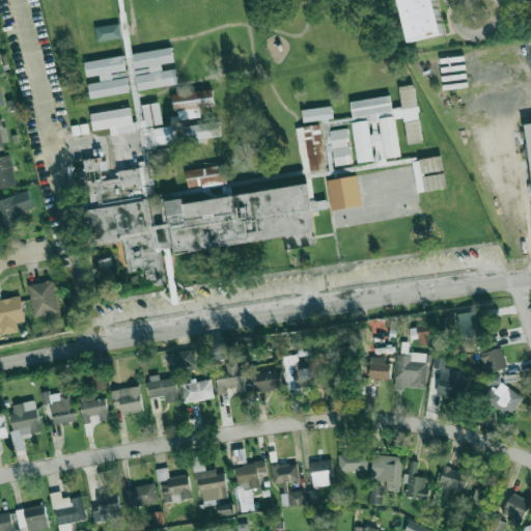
[(400,0),(410,40),(444,33),(436,0),(400,0)]
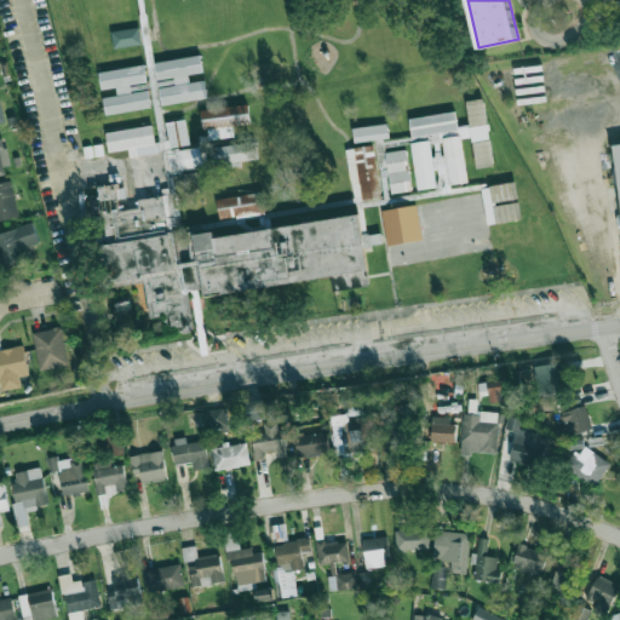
[(112,29),(112,47),(141,45),(139,28),(112,29)]
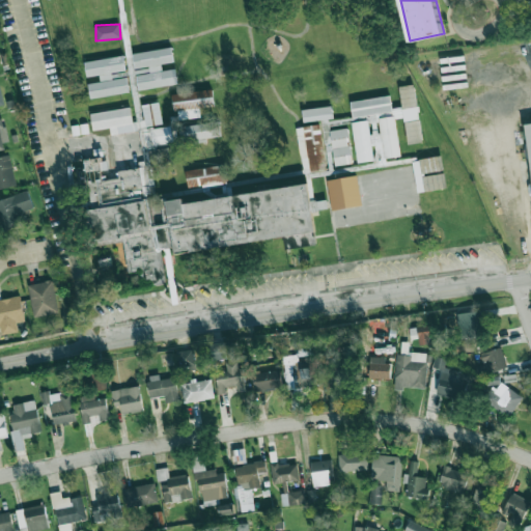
[(132,53),(135,72),(138,89),(177,84),(174,65),(173,65),(171,47),(132,53)]
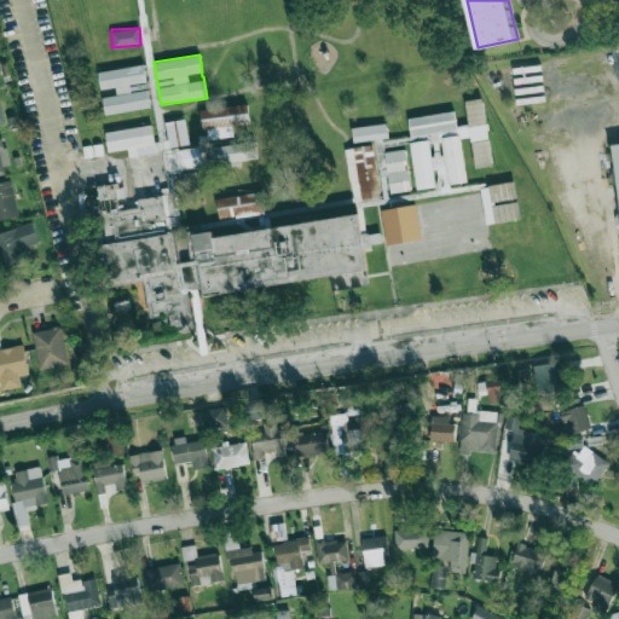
[(98,71),(100,90),(115,87),(116,94),(102,97),(104,114),(150,108),(148,90),(131,92),(129,84),(145,82),(143,65),(98,71)]
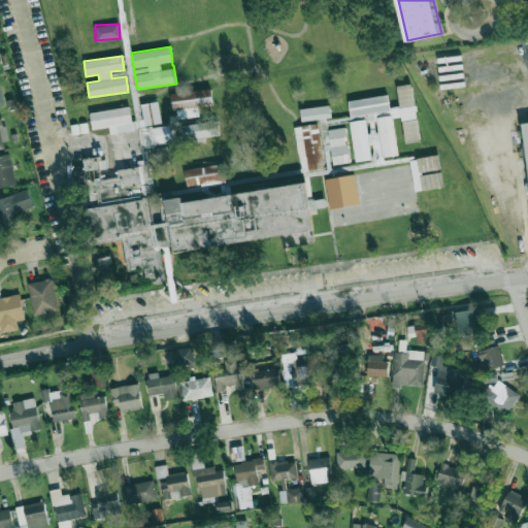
[(394,120),(416,118),(413,84),(397,86),(399,106),(389,108),(388,95),(349,100),(351,120),(350,120),(355,162),(371,160),(370,149),(380,146),(382,158),(398,156),(394,120)]
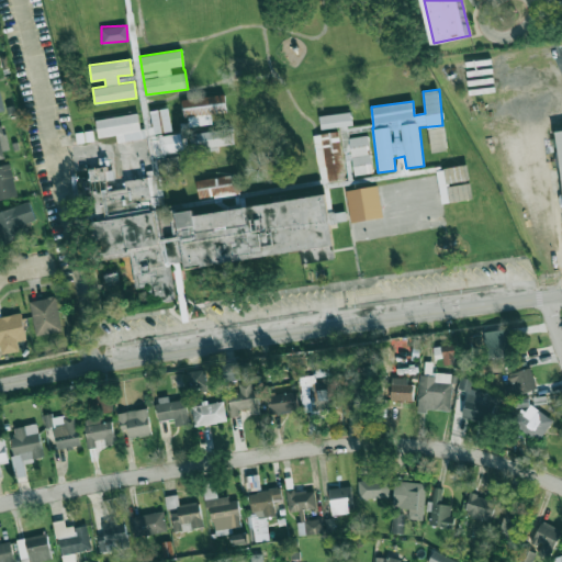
[(212,124),(211,114),(227,112),(225,94),(182,100),(184,119),(189,117),(190,126),(212,124)]
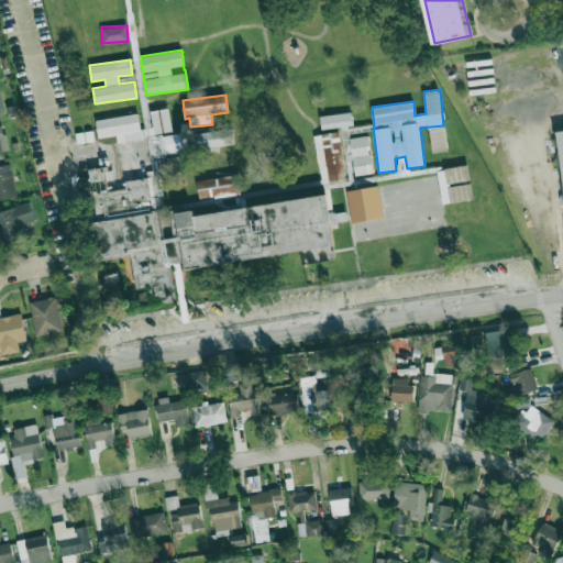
[(151,138),(153,156),(185,152),(183,131),(172,133),(168,108),(148,111),(147,105),(143,106),(144,117),(141,118),(140,113),(96,119),(98,138),(116,135),(117,142),(151,138)]
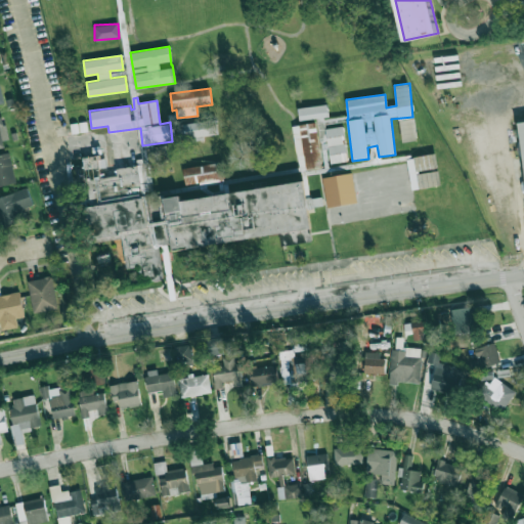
[(417,140),(413,119),(399,121),(402,142),(417,140)]
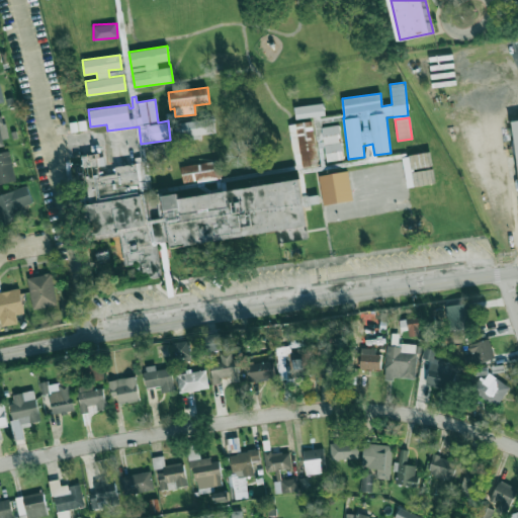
[(200,139),(200,134),(214,134),(214,119),(176,120),(177,140),(200,139)]
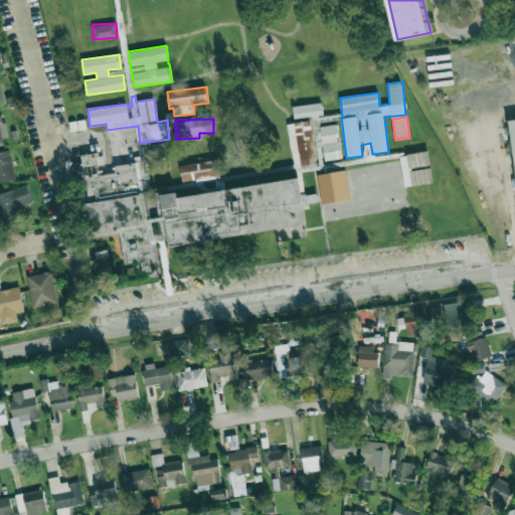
[(160,275),(141,276),(137,263),(125,264),(118,232),(87,240),(81,153),(95,151),(100,174),(115,171),(115,165),(147,159),(152,193),(299,169),(308,235),(278,241),(274,226),(157,246),(160,275)]
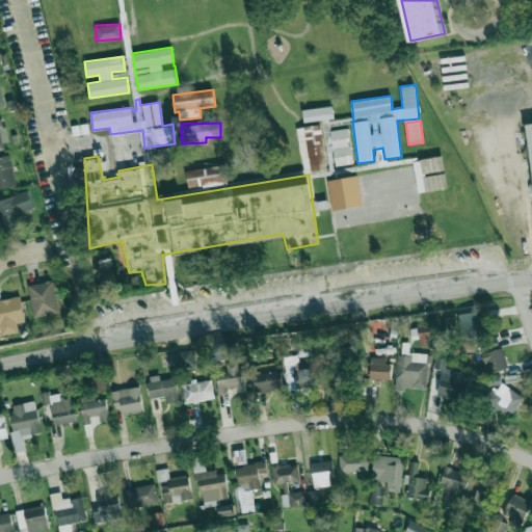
[(418,192),(447,187),(443,156),(413,161),(418,192)]
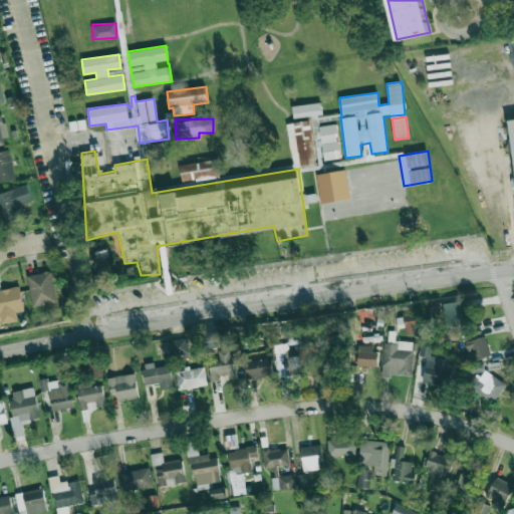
[(220,180),(219,161),(180,163),(181,181),(220,180)]
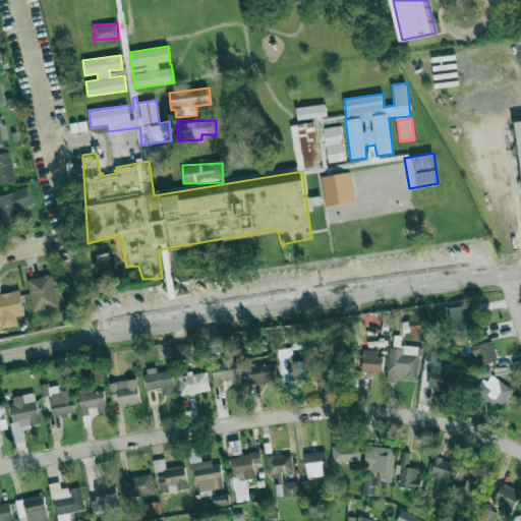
[(325,206),(354,203),(351,173),(322,176),(325,206)]
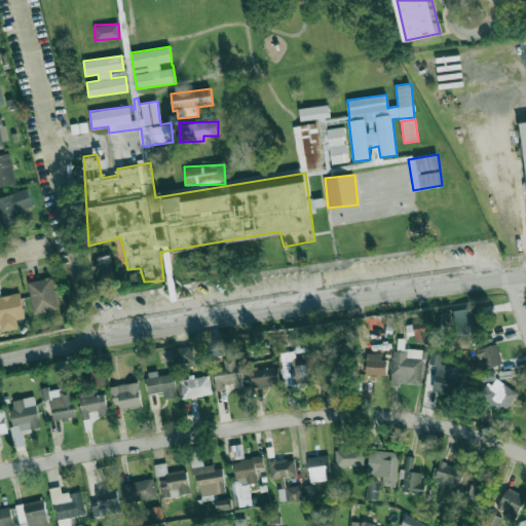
[(0,196),(0,228),(25,221),(21,209),(32,205),(28,189),(0,196)]
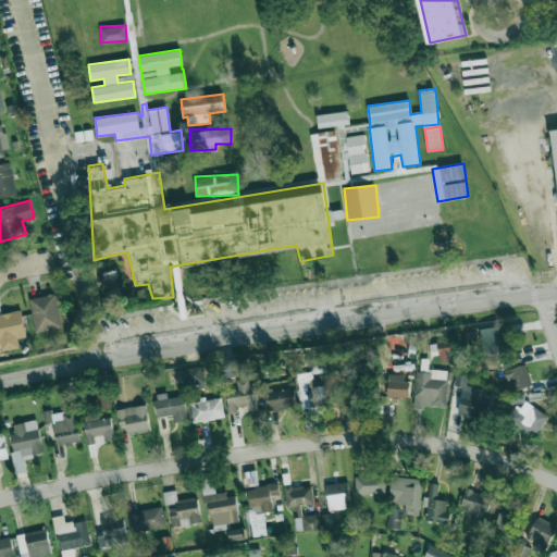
[(36,333),(62,327),(56,294),(29,299),(36,333)]
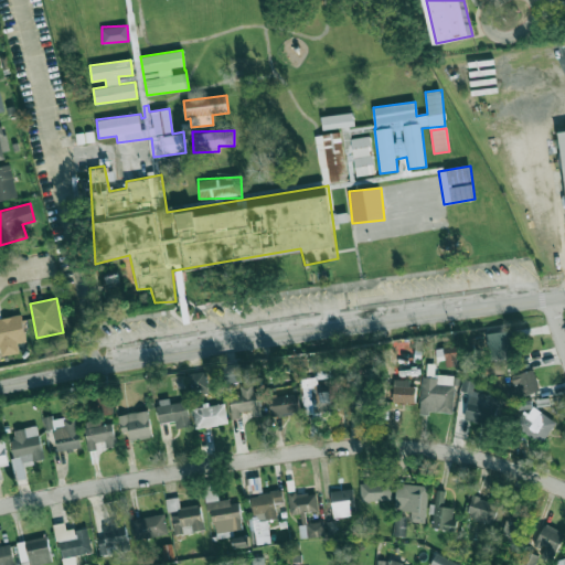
[(0,319),(0,347),(27,341),(21,315),(0,319)]
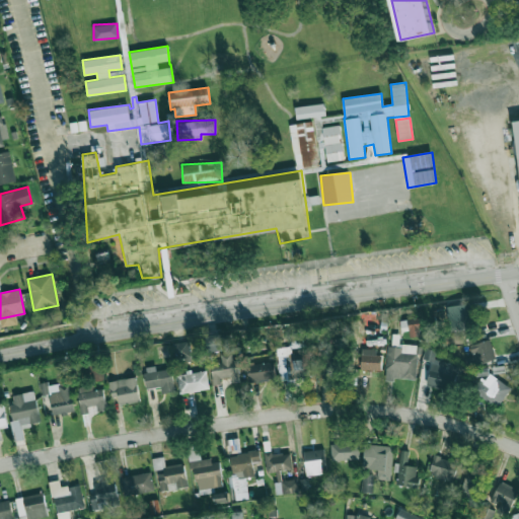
[(471,330),(470,305),(448,305),(448,330),(471,330)]
